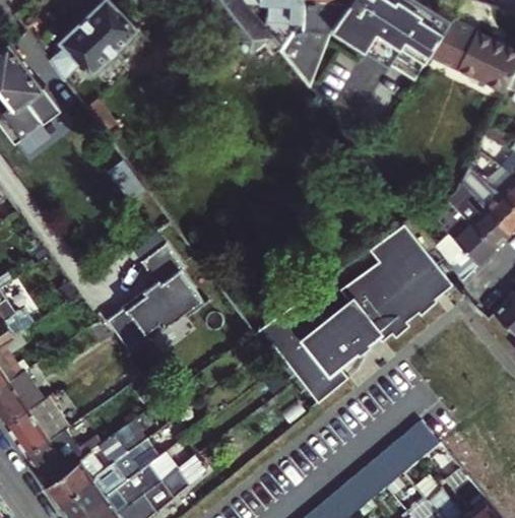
[(63,48),(48,62),(62,81),(80,64),(90,75),(136,30),(109,0),(103,0),(59,43),(63,48)]
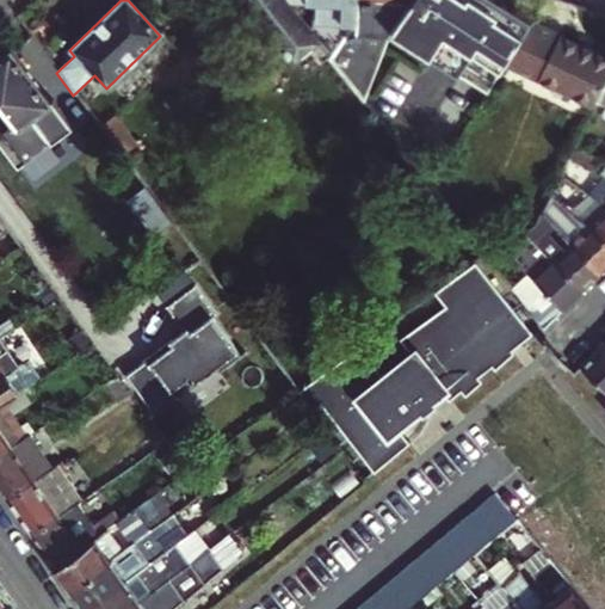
[(310,34),(285,0),(284,0),(241,0),(245,4),(248,1),(278,40),(275,43),(290,63),(319,43),(310,34)]
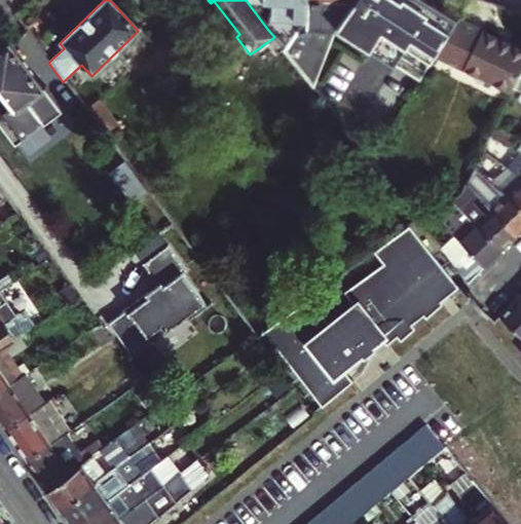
[(305,17),(306,0),(245,0),(246,0),(271,2),(271,7),(268,7),(267,21),(270,21),(269,27),(267,29),(274,37),(284,49),(293,36),(299,27),(305,17)]
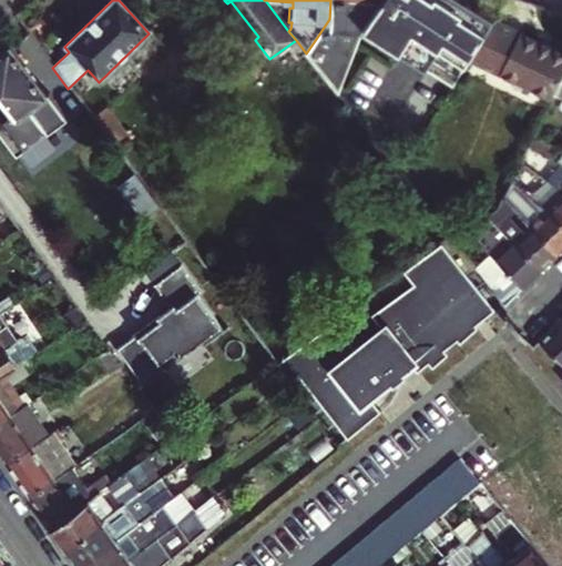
[(360,33),(360,32),(384,0),(330,0),(329,19),(323,29),(330,34),(323,54),(316,52),(319,49),(316,46),(318,42),(316,39),(306,53),(336,92),(360,33)]
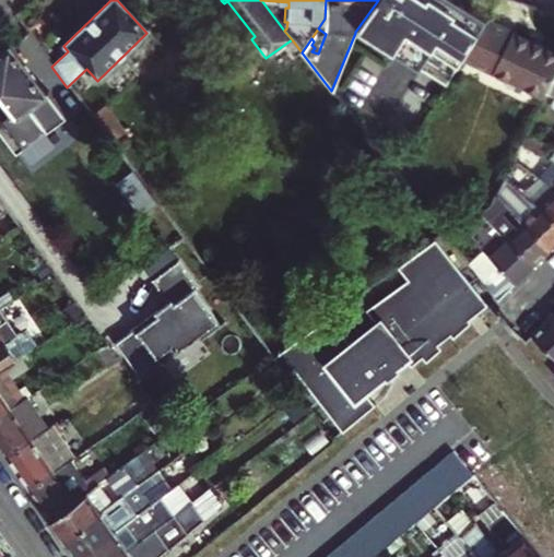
[(378,0),(355,32),(445,85),(464,52),(485,20),(451,0),(378,0)]
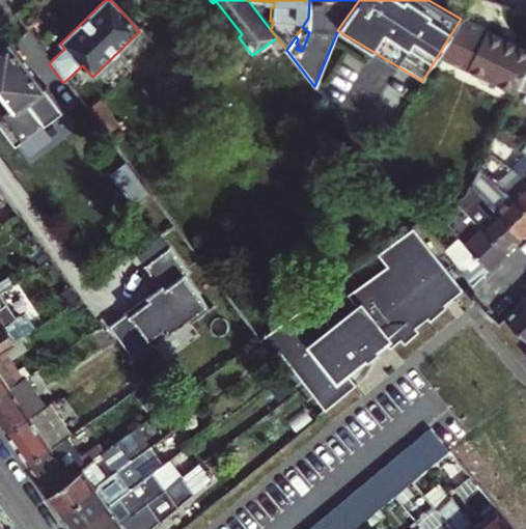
[(461,19),(441,50),(478,68),(495,35),(461,19)]
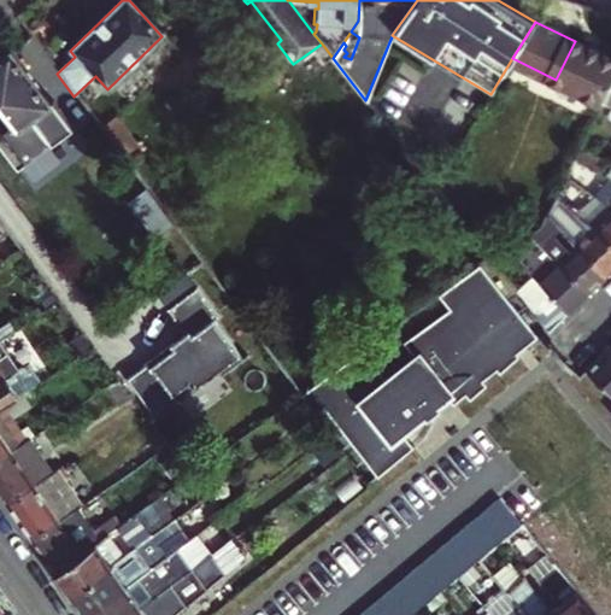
[(609,86),(610,78),(610,57),(575,41),(556,80),(600,101),(609,86)]
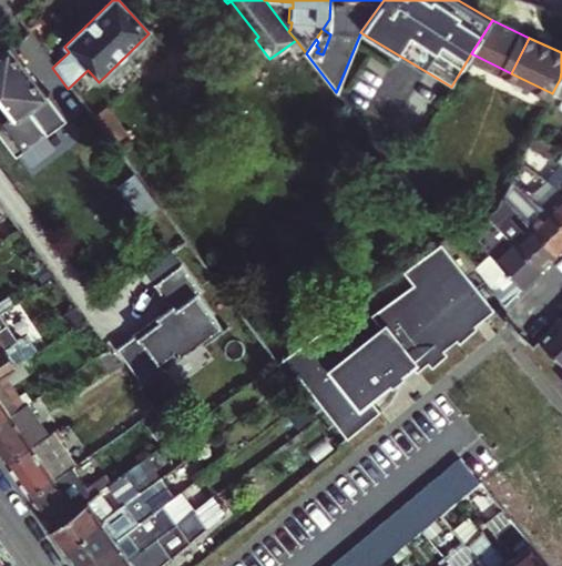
[(43,97),(9,49),(0,56),(0,102),(7,111),(0,115),(0,141),(12,158),(64,120),(46,95),(43,97)]
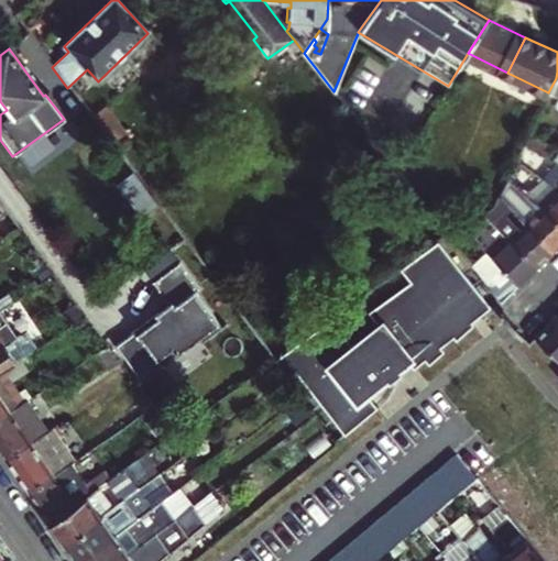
[(124,135),(105,109),(90,119),(110,145),(124,135)]
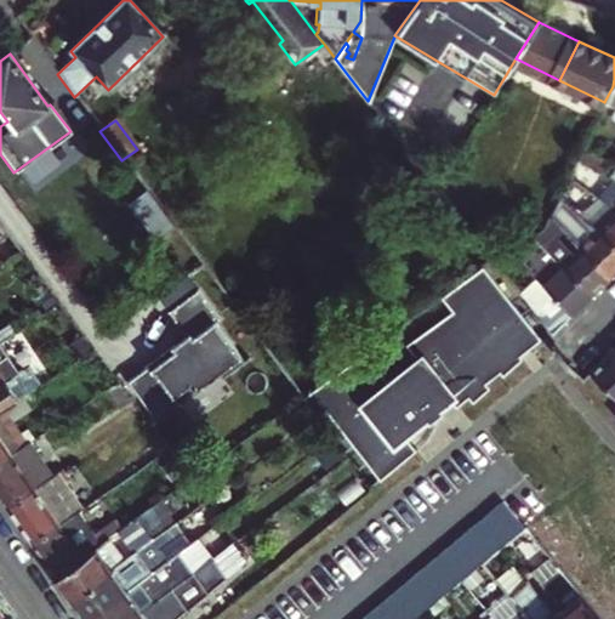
[(613,169),(584,145),(578,157),(591,165),(605,176),(613,169)]
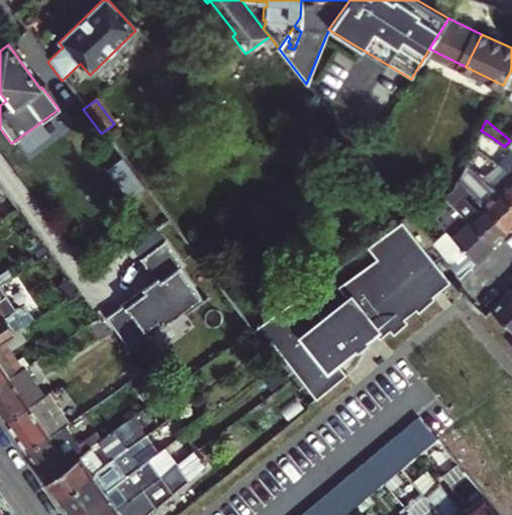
[(492,137),(481,130),(472,148),(481,156),(492,137)]
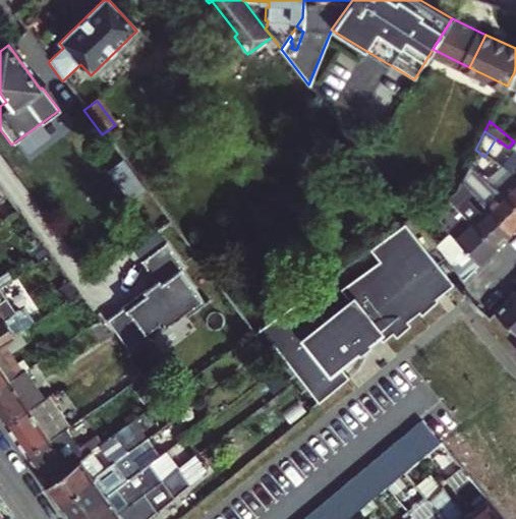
[(467,166),(475,173),(484,157),(475,150),(467,166)]
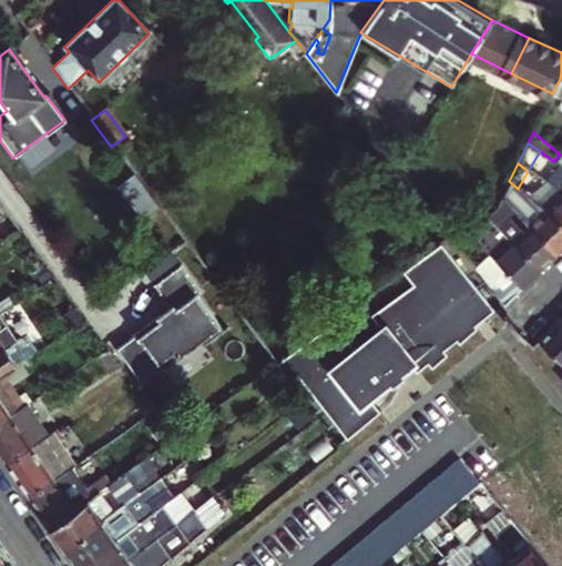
[(561,167),(559,165),(558,164),(552,170),(561,180),(561,193),(561,195),(561,167)]
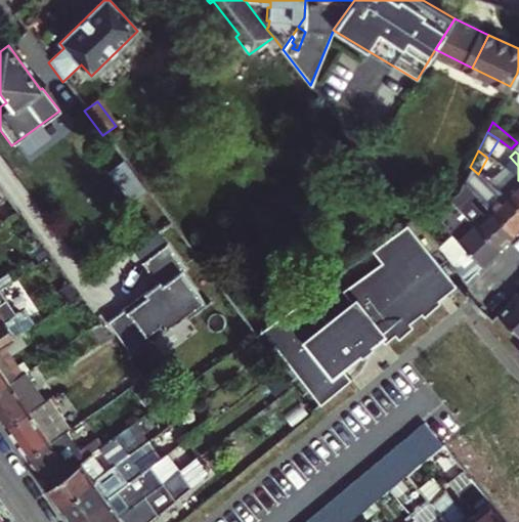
[(107,175),(131,206),(145,192),(123,162),(107,175)]
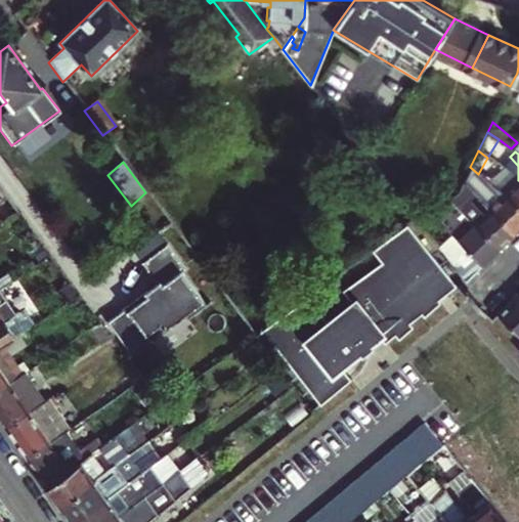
[(463,183),(469,190),(482,178),(478,174),(470,167),(463,183)]
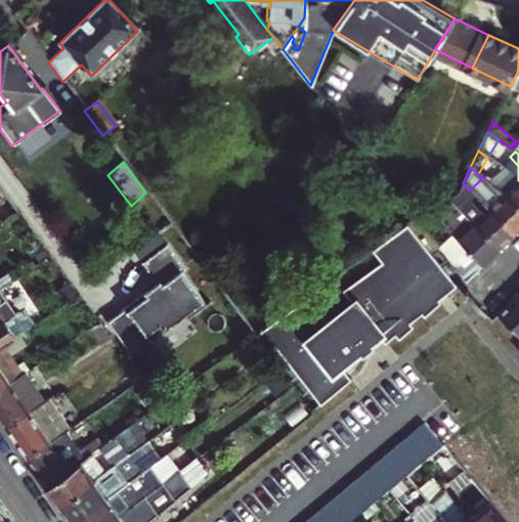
[(508,173),(492,188),(502,197),(518,180),(508,173)]
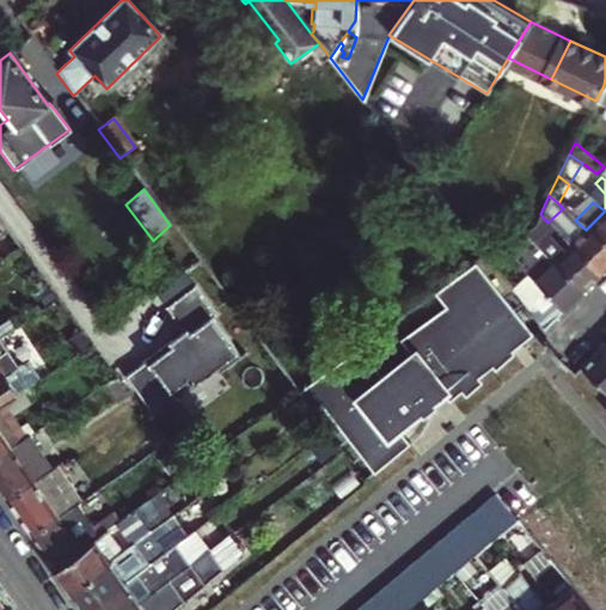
[(605,250),(605,211),(586,230),(605,250)]
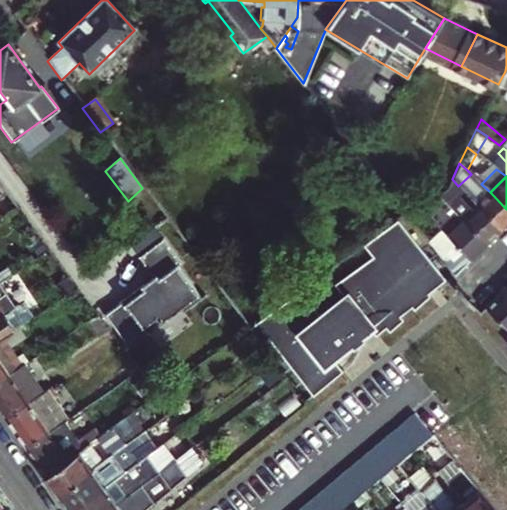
[(466,195),(476,205),(500,232),(506,225),(506,209),(490,192),(481,184),(479,182),(466,195)]
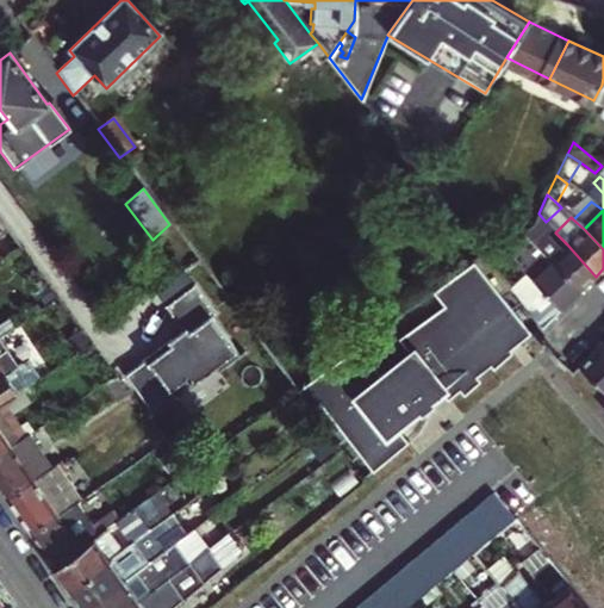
[(528,229),(523,234),(529,240),(534,235),(528,229)]
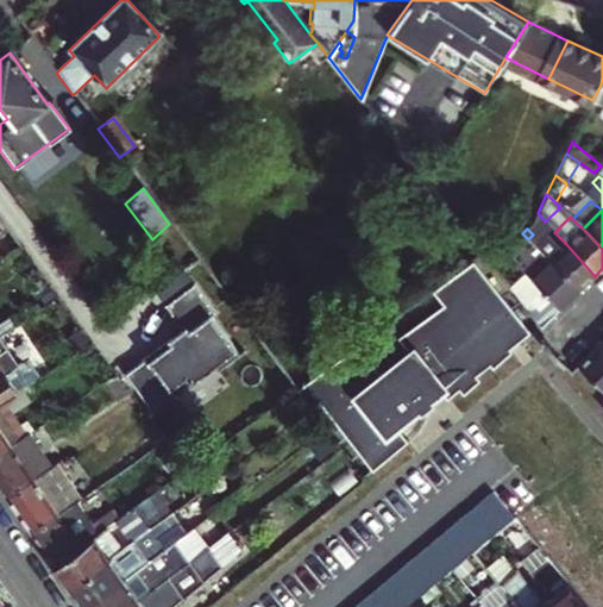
[(541,231),(531,242),(578,293),(595,276),(566,244),(559,251),(541,231)]
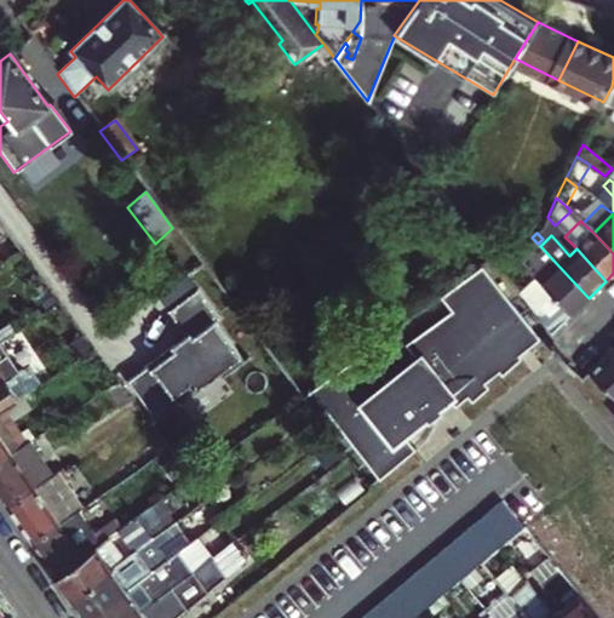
[(589,298),(540,246),(538,244),(532,238),(512,257),(534,280),(569,316),(589,298)]
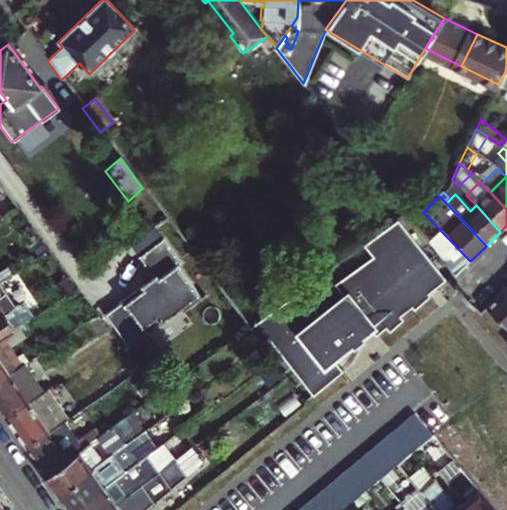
[(339,298),(315,317),(296,293),(248,329),(259,344),(266,339),(310,397),(340,372),(331,361),(369,331),(373,337),(384,328),(387,333),(401,321),(398,318),(409,308),(412,312),(428,297),(426,295),(444,281),(429,262),(437,255),(427,242),(421,234),(412,241),(395,220),(360,247),(369,259),(331,288),(339,298)]
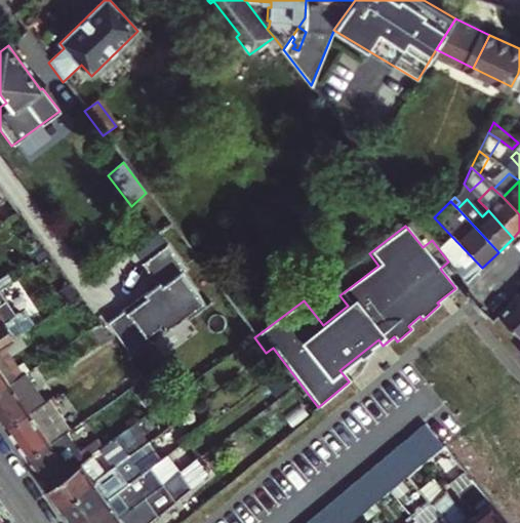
[(466,284),(482,268),(452,237),(438,248),(449,262),(466,284)]
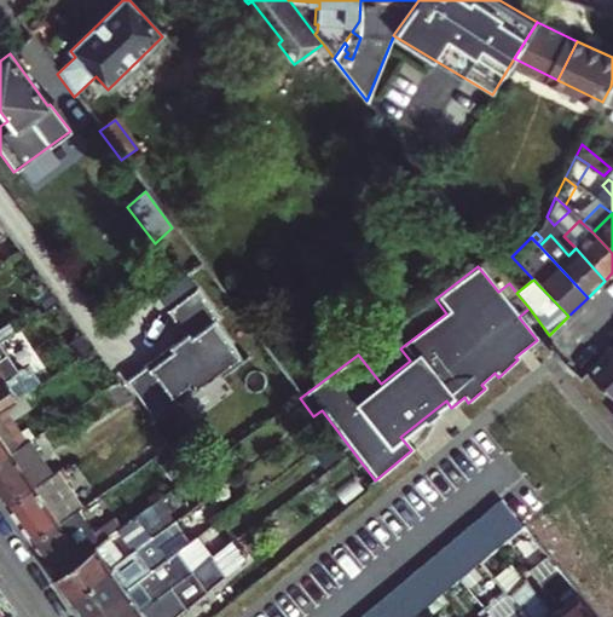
[(217,319),(195,292),(167,312),(189,340),(173,352),(169,349),(145,367),(175,407),(215,376),(219,381),(243,363),(213,323),(217,319)]
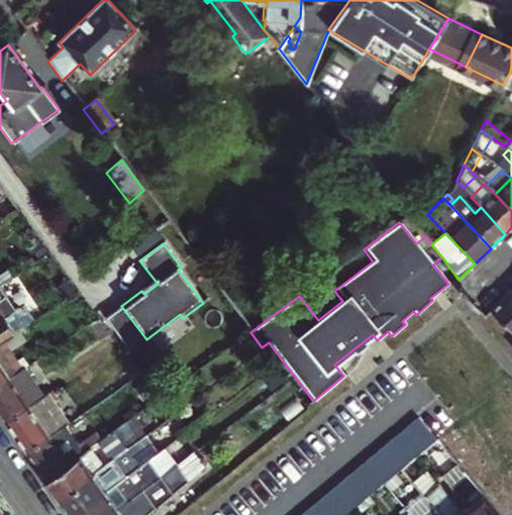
[(0,343),(1,342),(13,334),(4,319),(22,307),(13,293),(0,301),(0,343)]
